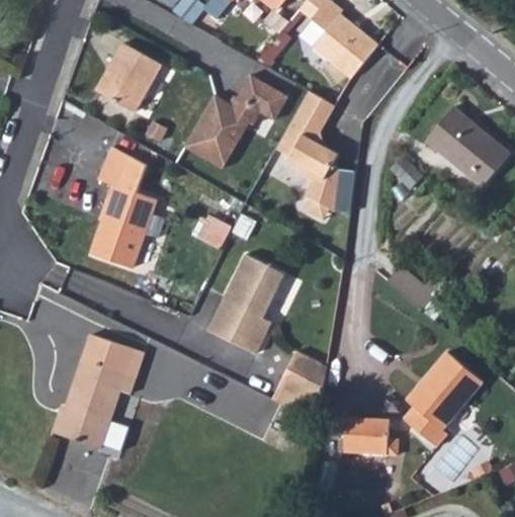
[(228,0),(257,0),(267,8),(274,6),(279,0),(228,0)]
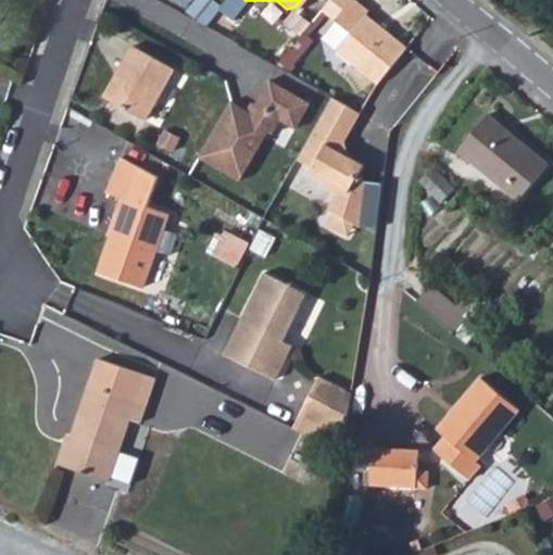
[(384,89),(411,50),(372,20),(375,15),(359,3),(343,27),(355,38),(340,55),(384,89)]
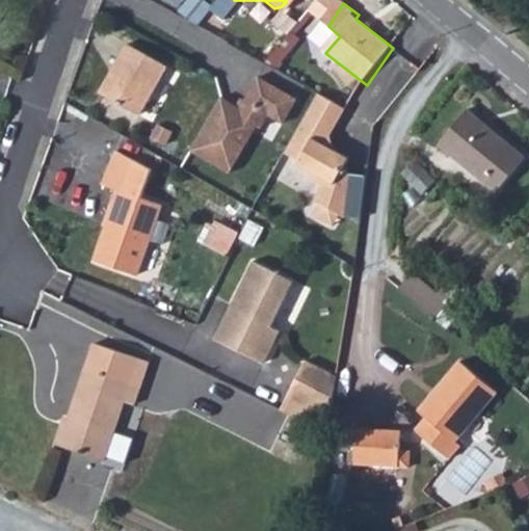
[(159,62),(120,41),(95,91),(130,111),(159,62)]
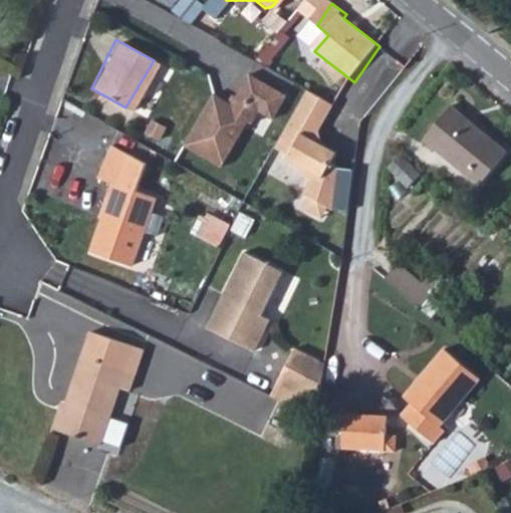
[(209,95),(179,146),(217,167),(243,121),(247,124),(254,113),(267,120),(281,96),(245,75),(226,106),(209,95)]
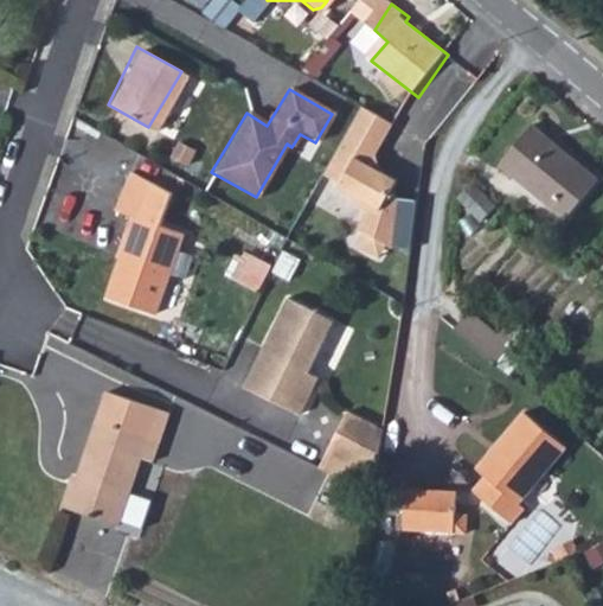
[(589,155),(520,106),(491,145),(559,195),(589,155)]
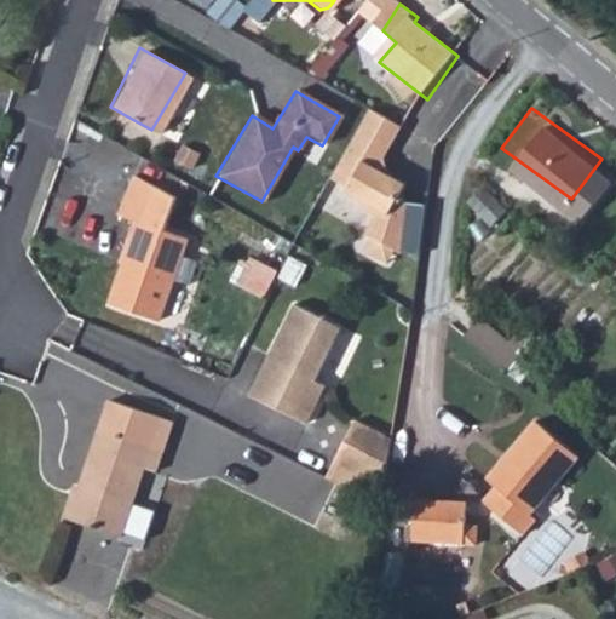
[(396,136),(364,116),(328,181),(340,190),(339,194),(353,202),(353,210),(370,222),(360,240),(363,242),(386,256),(391,258),(399,212),(391,205),(397,191),(376,181),(374,171),(396,136)]
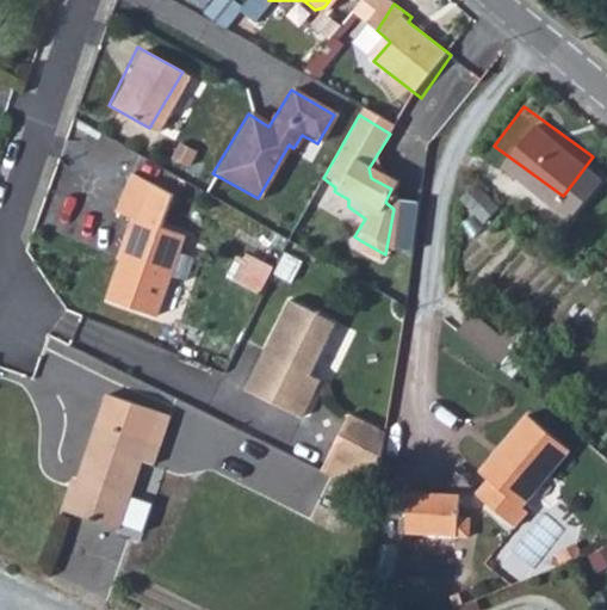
[(174,191),(132,170),(117,209),(132,215),(125,233),(131,236),(109,300),(156,316),(186,234),(166,225),(174,191)]
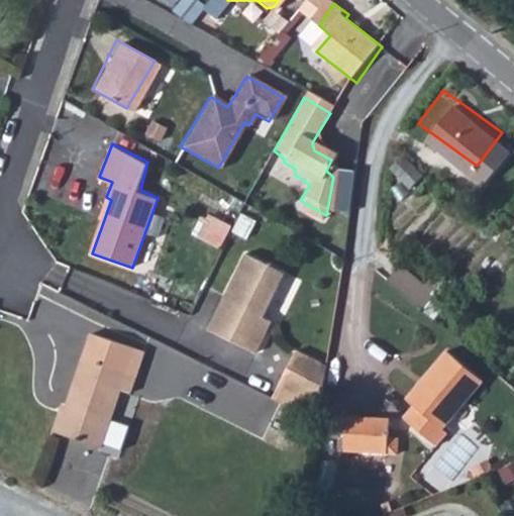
[(399,156),(387,167),(402,183),(414,172),(399,156)]
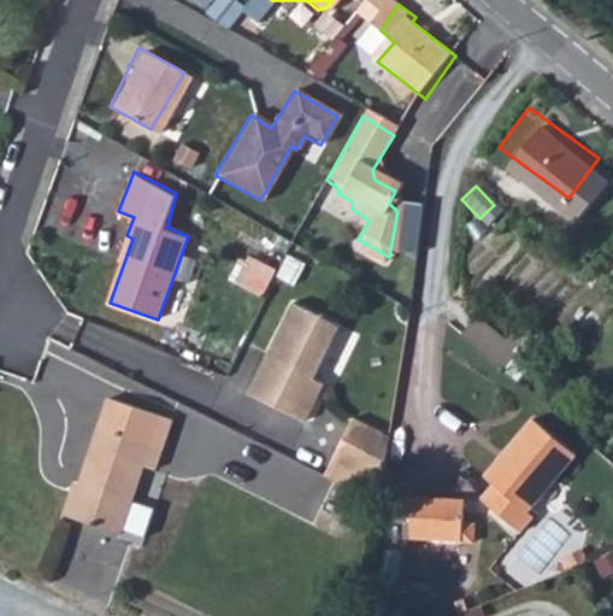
[(384,254),(361,241),(354,256),(377,268),(384,254)]
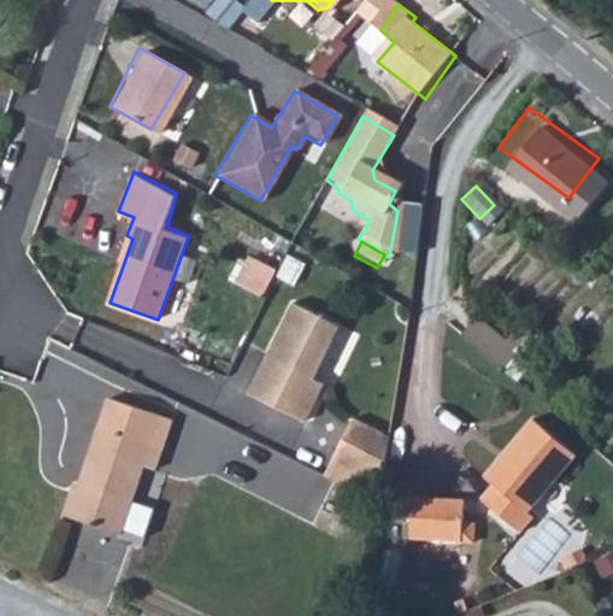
[(255,385),(252,394),(301,420),(320,383),(311,377),(339,324),(293,301),(251,379),(255,385)]
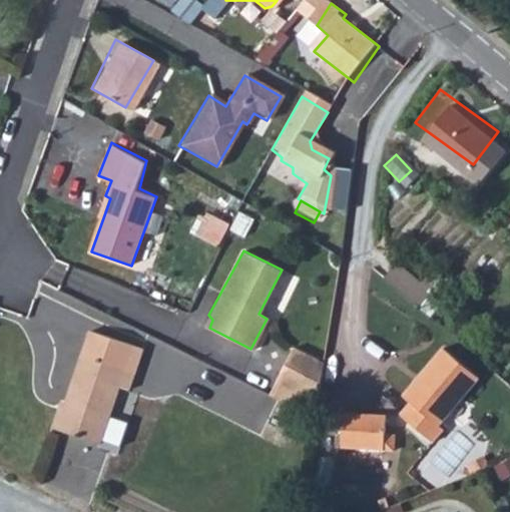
[(397,252),(385,266),(420,293),(431,279),(397,252)]
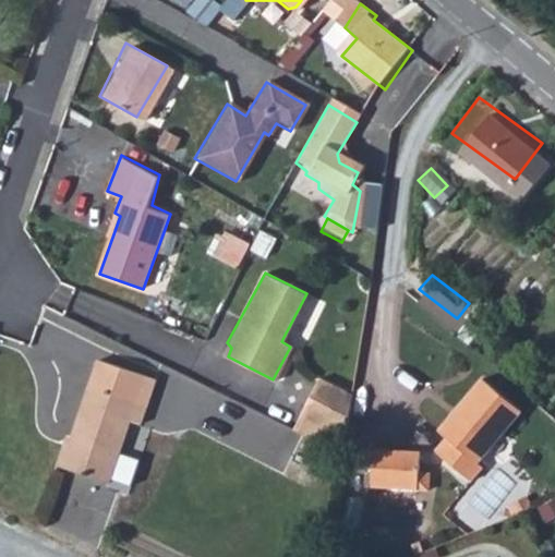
[(222,353),(228,356),(231,348),(227,342),(222,353)]
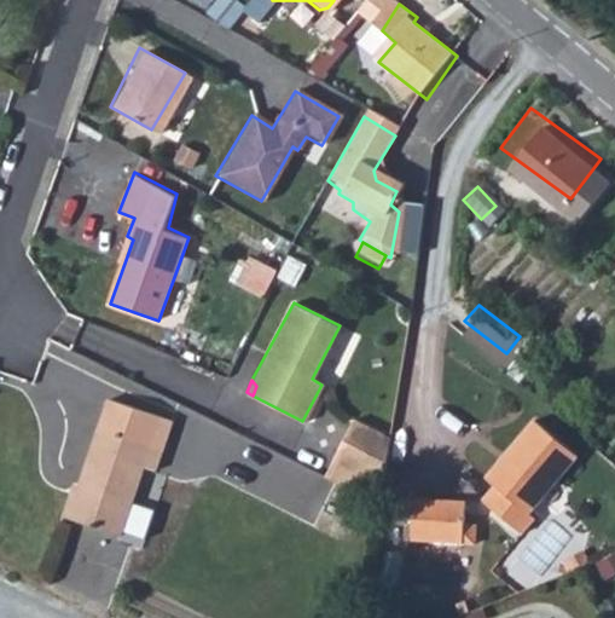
[(166,414),(104,399),(75,518),(126,531),(145,461),(156,461),(166,414)]
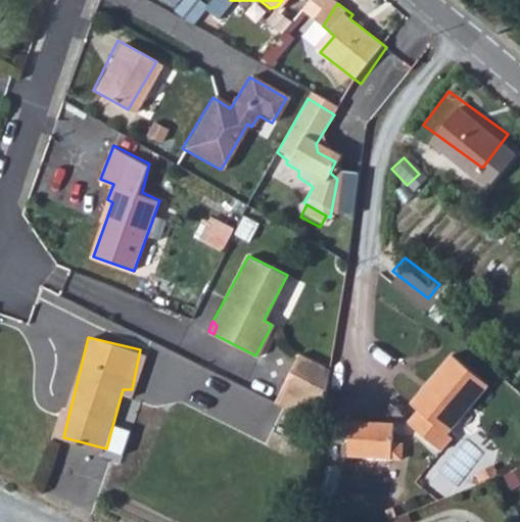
[(493,373),(456,343),(424,387),(435,399),(420,416),(443,436),(493,373)]
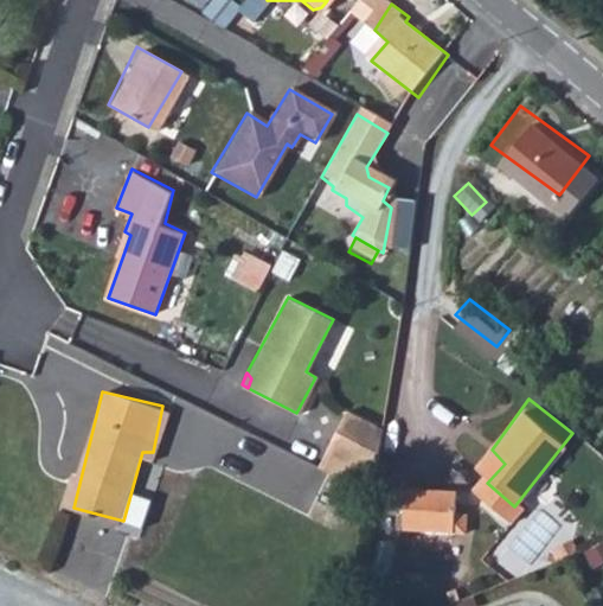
[(374,474),(380,427),(346,412),(326,451),(374,474)]
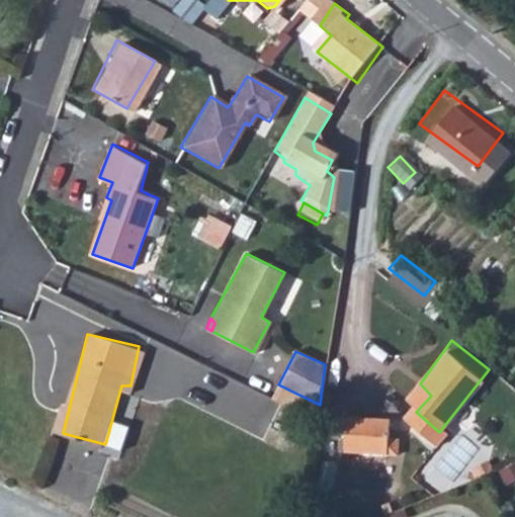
[(399,417),(351,416),(349,449),(396,452),(399,417)]
